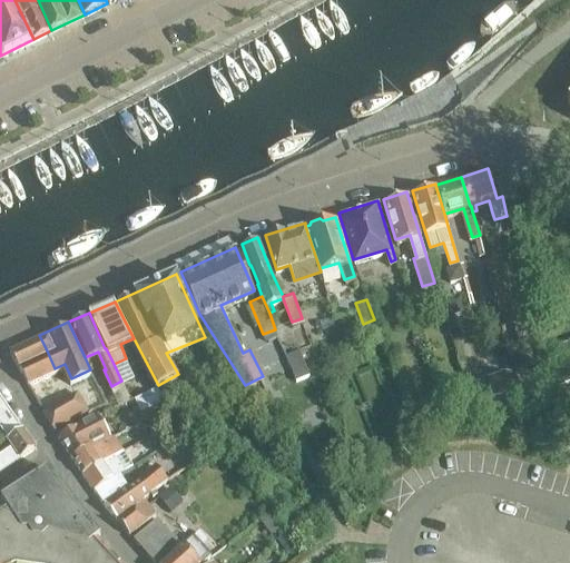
[(28,379),(55,368),(47,351),(39,335),(11,347),(10,348),(19,364),(28,379)]
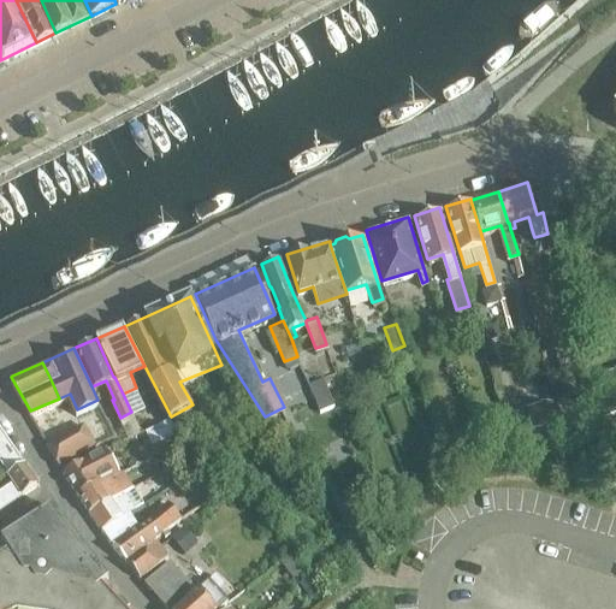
[(615,367),(591,376),(603,414),(615,409),(615,367)]
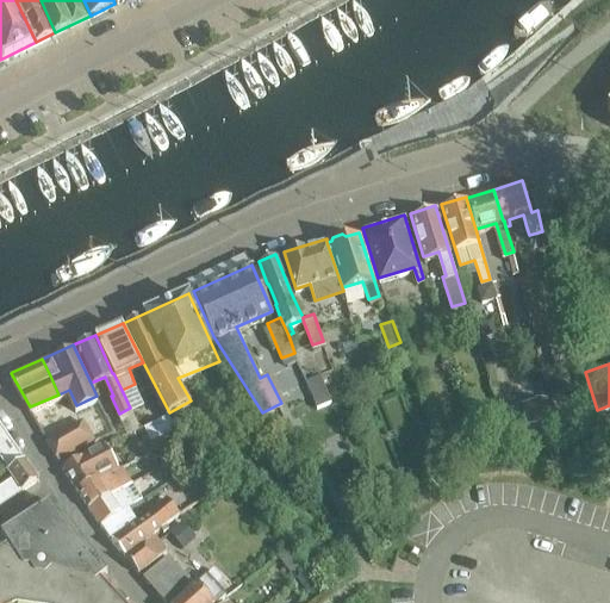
[(305,377),(316,405),(330,399),(319,371),(305,377)]
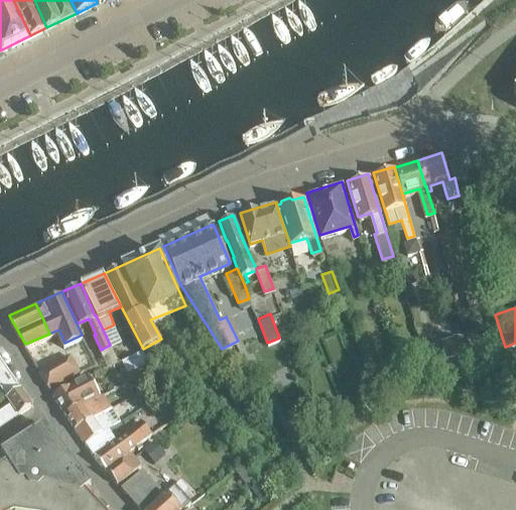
[(478,327),(464,331),(468,347),(482,343),(478,327)]
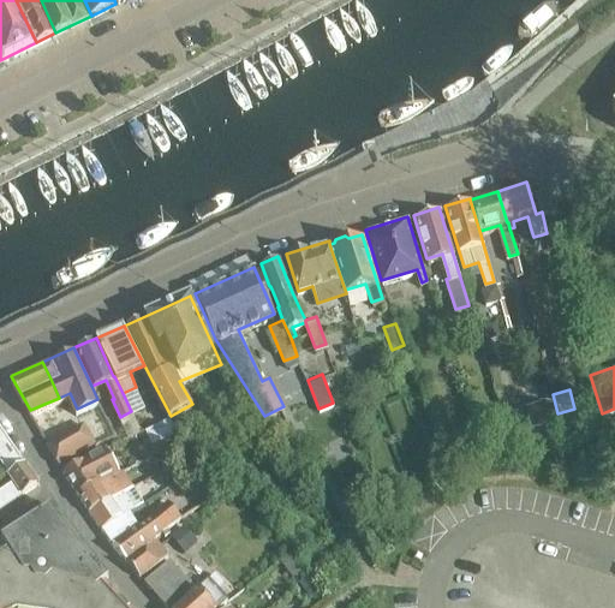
[(548,397),(532,400),(538,422),(554,418),(548,397)]
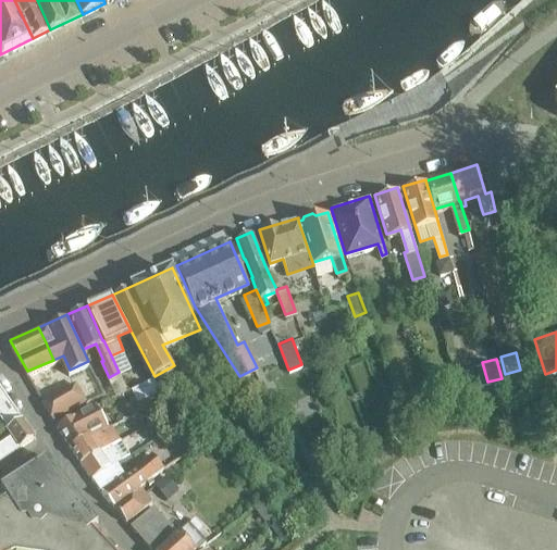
[(42,399),(52,415),(84,397),(75,379),(42,399)]
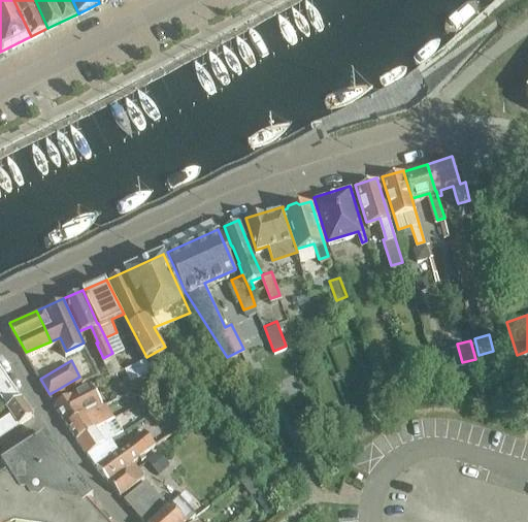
[(0,386),(9,399),(5,402),(18,421),(32,411),(0,363),(0,386)]
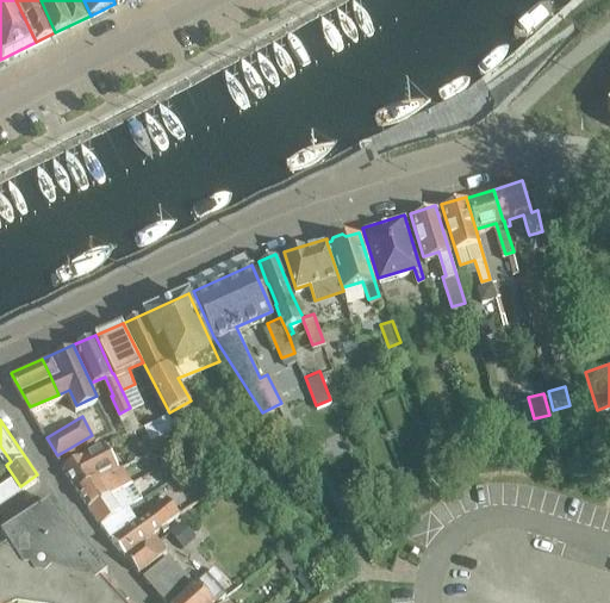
[(78,486),(111,468),(118,465),(104,442),(62,464),(78,486)]
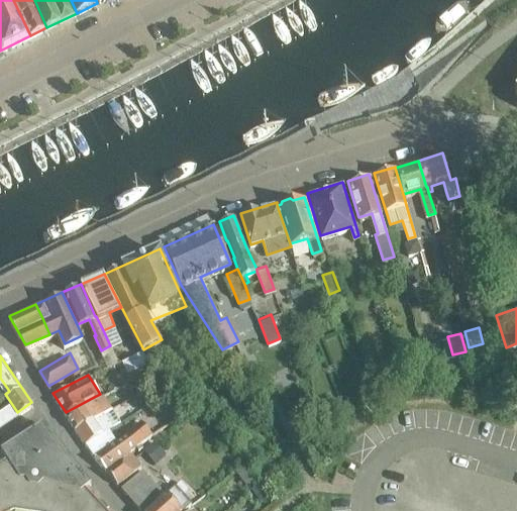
[(113,387),(118,396),(129,390),(124,381),(113,387)]
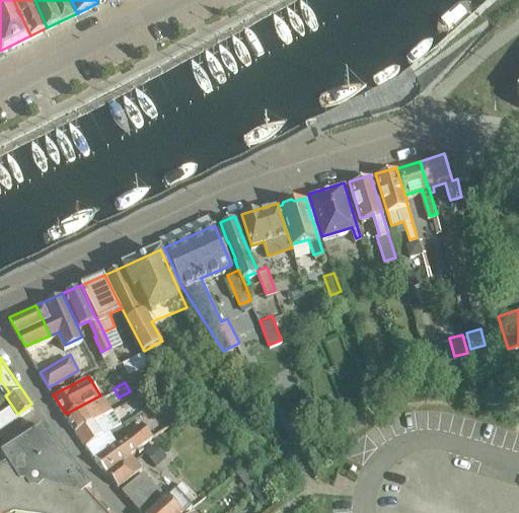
[(94,398),(66,414),(75,428),(103,413),(94,398)]
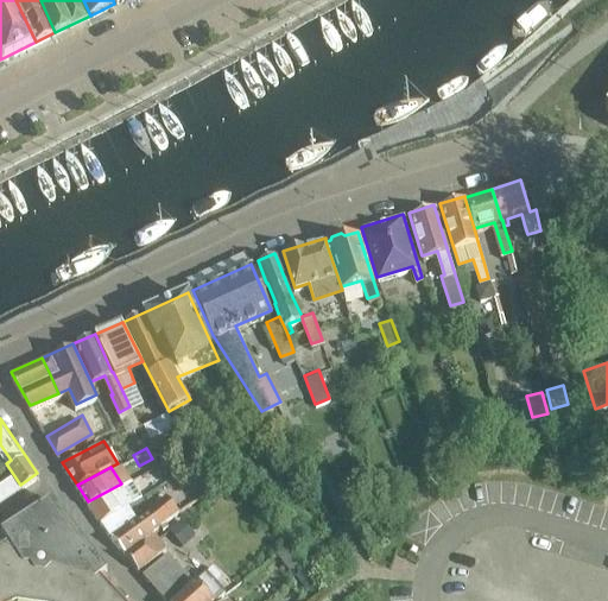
[(100,519),(128,503),(141,494),(132,478),(121,484),(88,501),(100,519)]
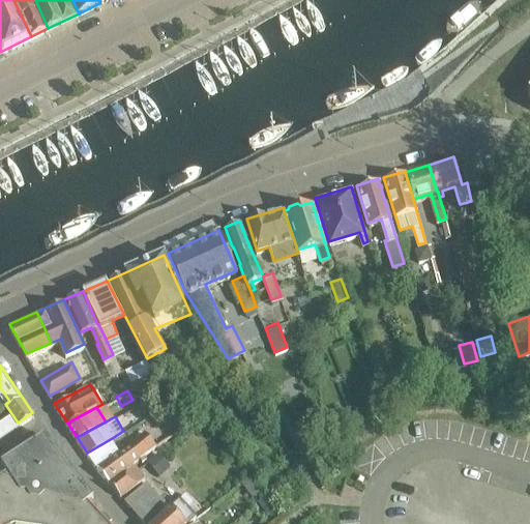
[(119,448),(97,466),(108,478),(134,460),(139,456),(139,455),(154,442),(148,433),(145,430),(141,432),(129,442),(128,441),(119,448)]
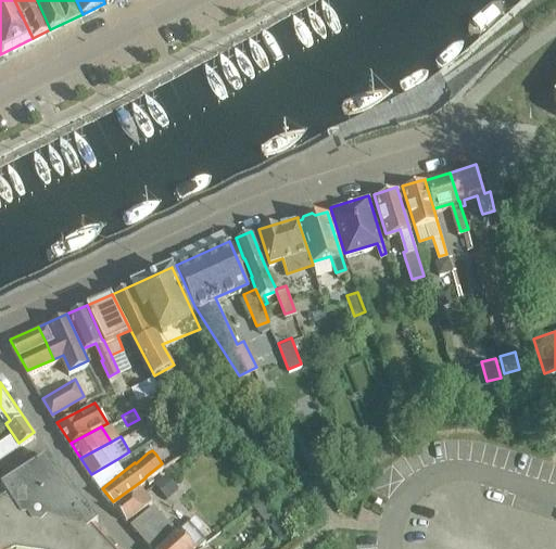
[(0,548),(117,548),(92,522),(97,519),(47,452),(0,483),(0,484),(4,490),(0,493),(0,548)]
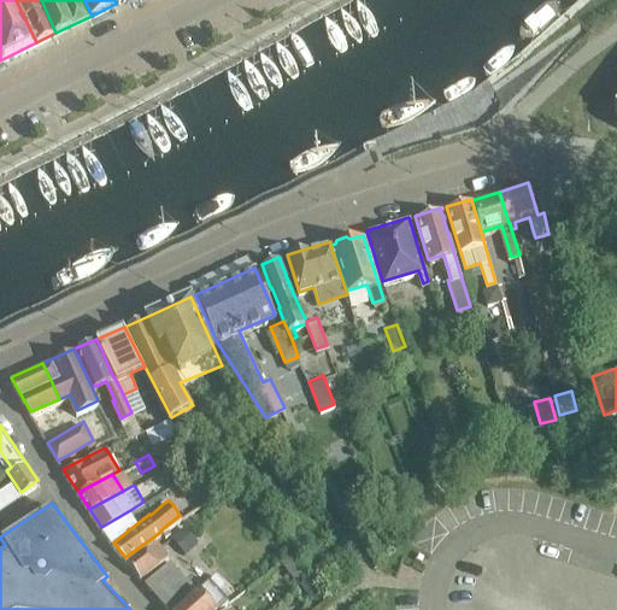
[(113,543),(139,522),(130,510),(101,527),(110,538),(113,543)]
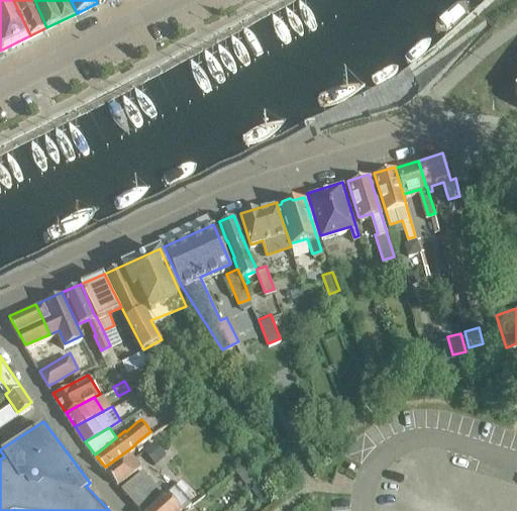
[(142,446),(154,462),(166,452),(153,437),(142,446)]
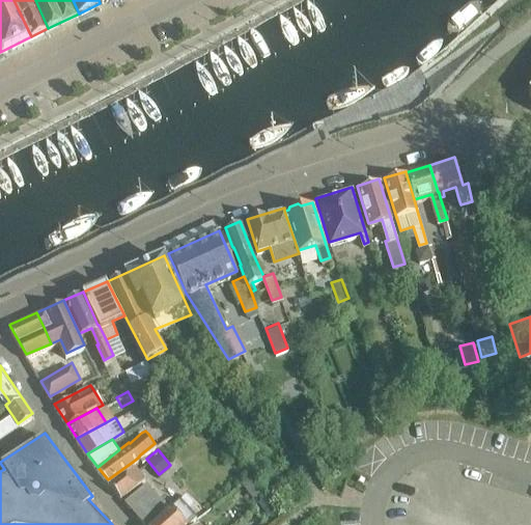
[(134,461),(108,479),(120,495),(145,475),(134,461)]
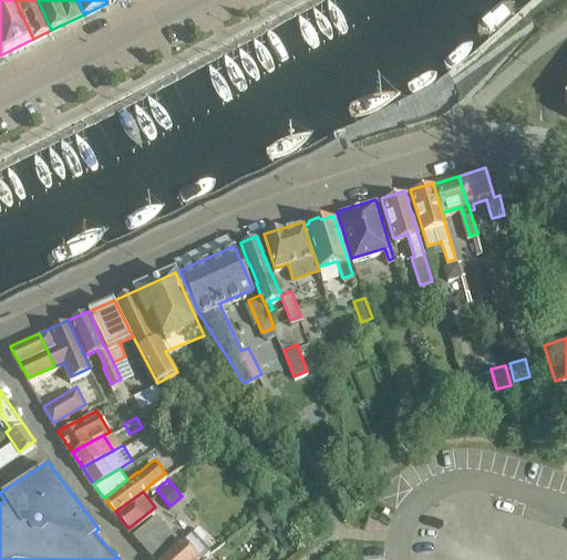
[(260,516),(272,531),(281,524),(269,508),(260,516)]
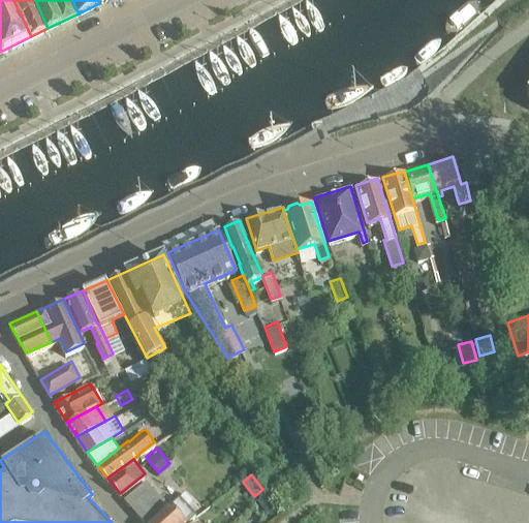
[(277,495),(285,484),(274,475),(266,486),(277,495)]
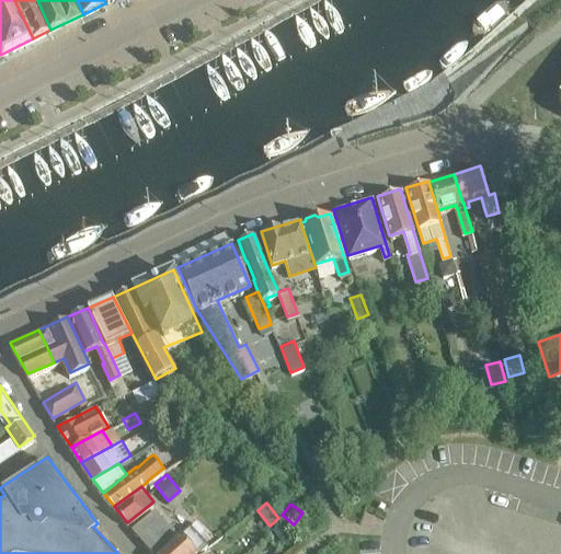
[(196,520),(179,534),(155,507),(132,528),(155,553),(195,553),(206,545),(197,534),(203,528),(196,520)]
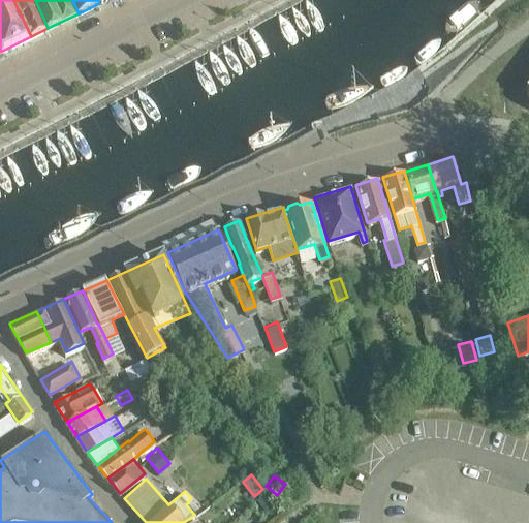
[(257,499),(268,512),(278,504),(268,492),(257,499)]
